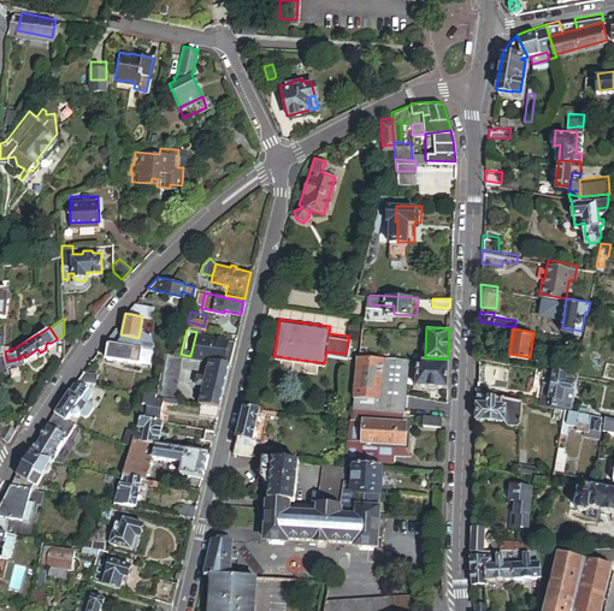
[(208,359),(229,363),(234,343),(216,337),(196,332),(190,356),(208,359)]
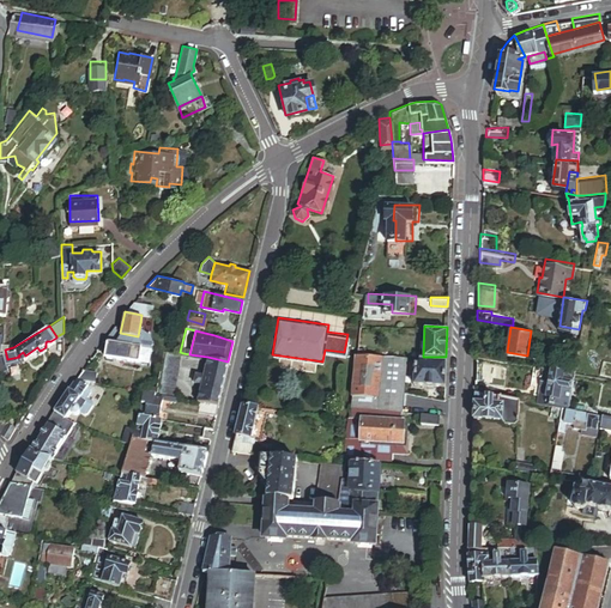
[(106,356),(139,362),(143,346),(108,339),(106,356)]
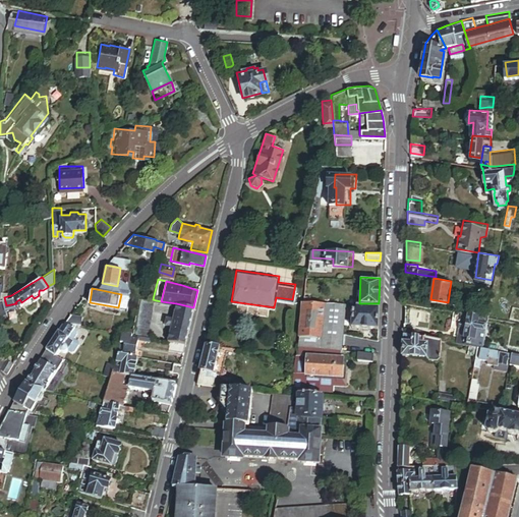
[(129,295),(121,294),(118,307),(126,308),(129,295)]
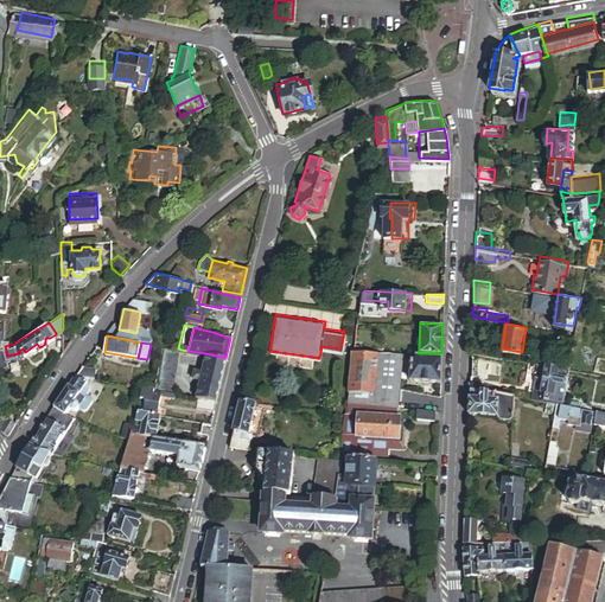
[(158,379),(157,388),(174,391),(182,350),(178,348),(164,346),(163,354),(158,379)]
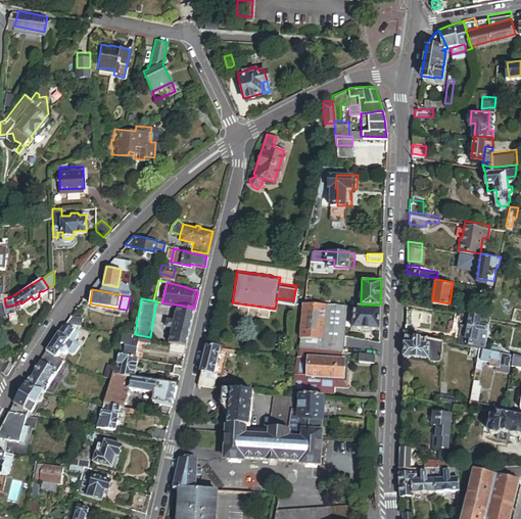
[(268,316),(269,308),(232,302),(231,310),(268,316)]
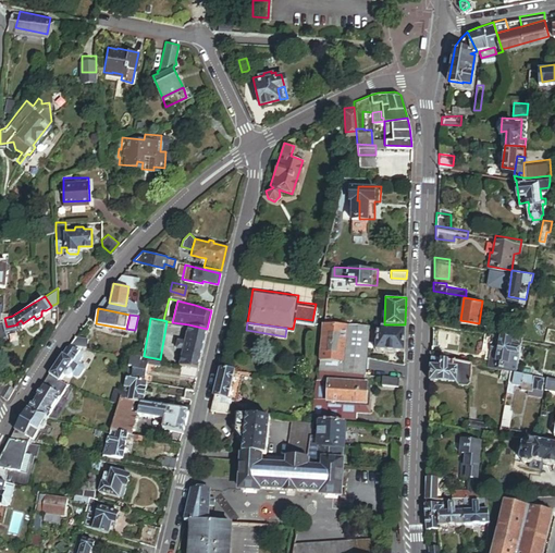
[(318,373),(365,375),(367,323),(327,322),(318,373)]
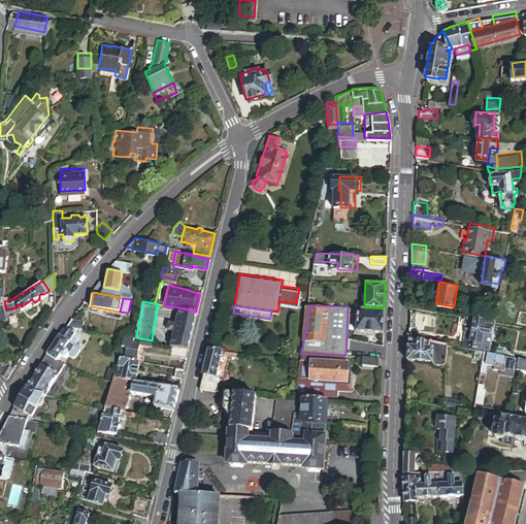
[(416,318),(432,321),(434,308),(417,305),(416,318)]
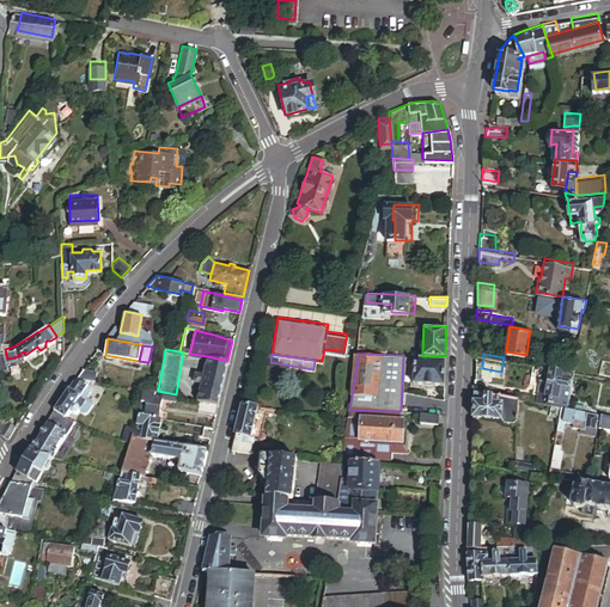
[(197,398),(217,402),(227,361),(207,356),(203,372),(195,371),(194,379),(201,380),(197,398)]
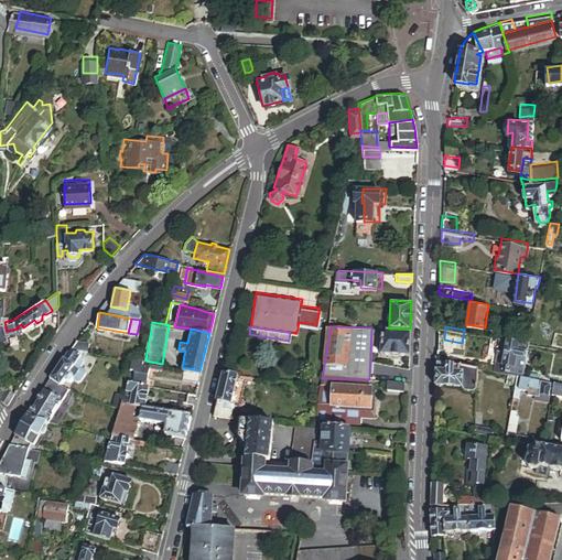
[(409,355),(410,329),(389,329),(387,329),(387,335),(381,335),(381,354),(409,355)]
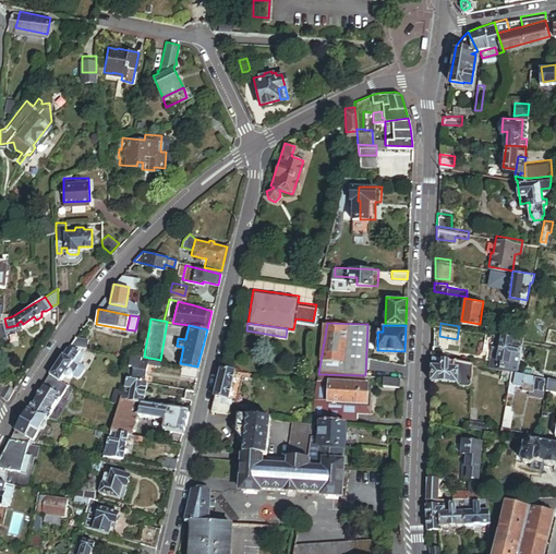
[(497,358),(500,333),(494,332),(490,363),(503,365),(512,368),(517,368),(520,350),(511,349),(509,360),(497,358)]
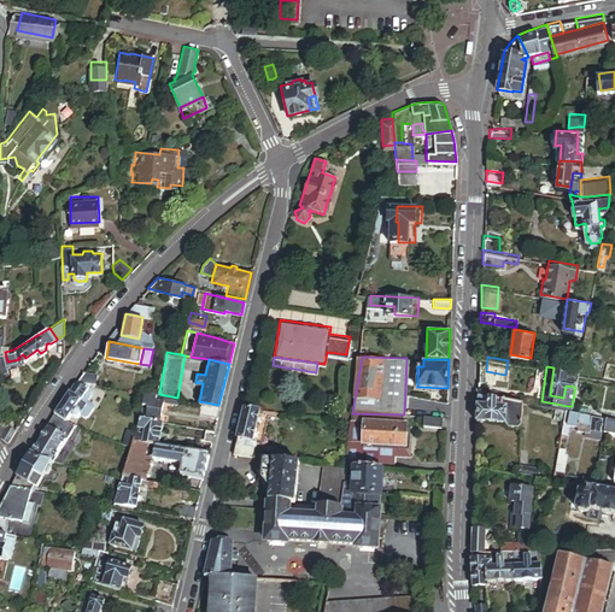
[(575,387),(578,371),(554,368),(550,395),(563,398),(566,386),(575,387)]
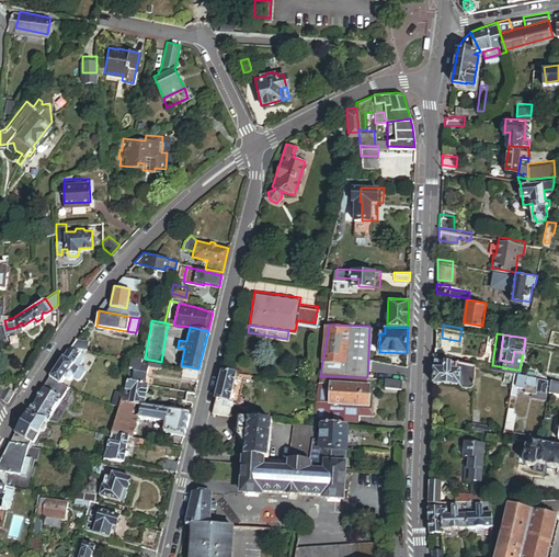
[(70,344),(88,347),(89,338),(76,336),(70,344)]
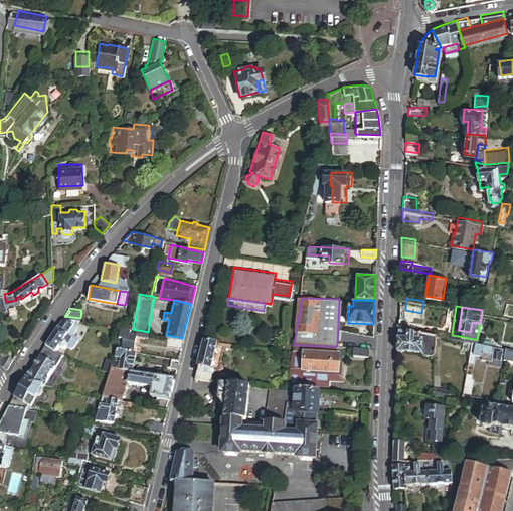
[(73,334),(68,331),(74,322),(62,319),(54,330),(46,342),(55,349),(60,342),(61,344),(63,345),(65,345),(67,344),(67,343),(73,334)]
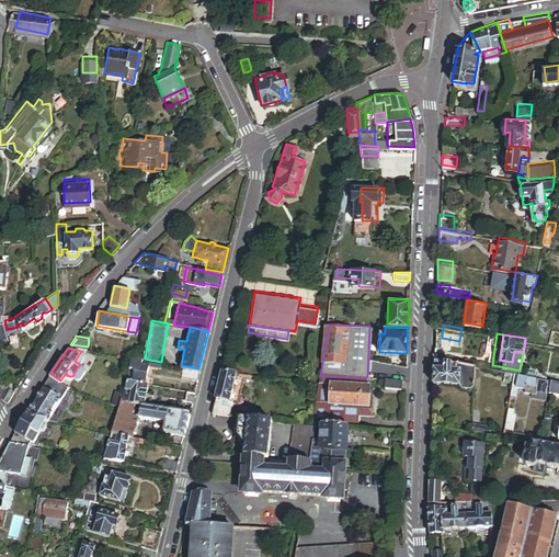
[(82,352),(81,351),(75,361),(80,364),(73,374),(77,376),(79,376),(84,367),(84,364),(79,361),(82,355),(82,352)]
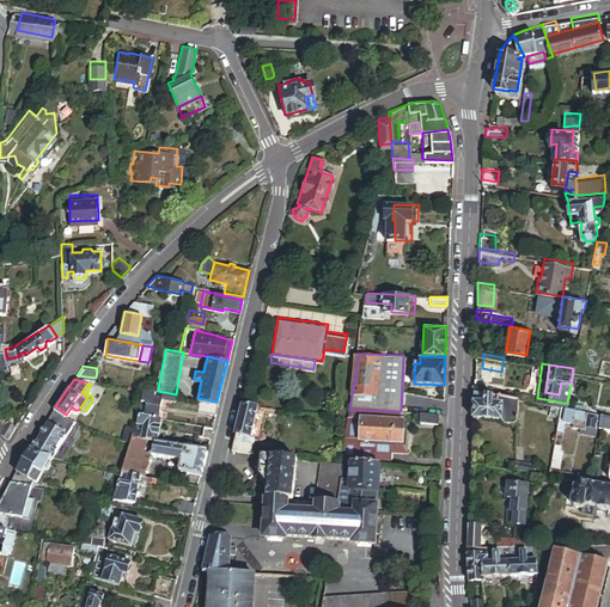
[(159,412),(160,406),(162,396),(175,398),(176,394),(158,391),(152,390),(144,388),(139,411),(158,415),(159,412)]
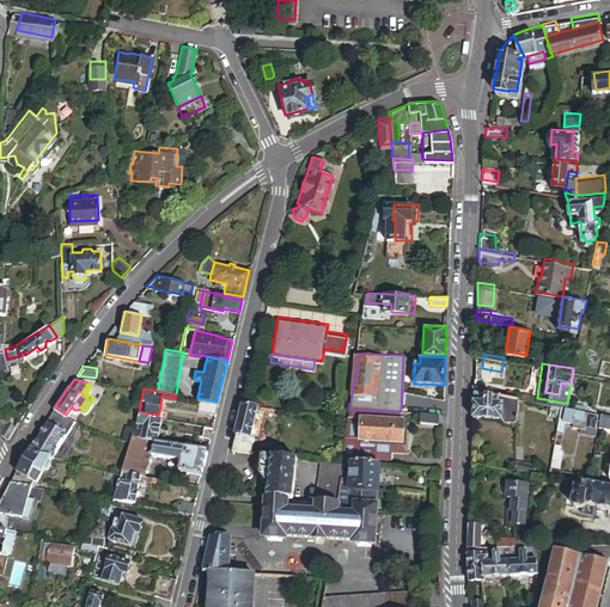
[(512,420),(517,416),(518,396),(474,388),(473,415),(500,416),(504,420),(512,420)]
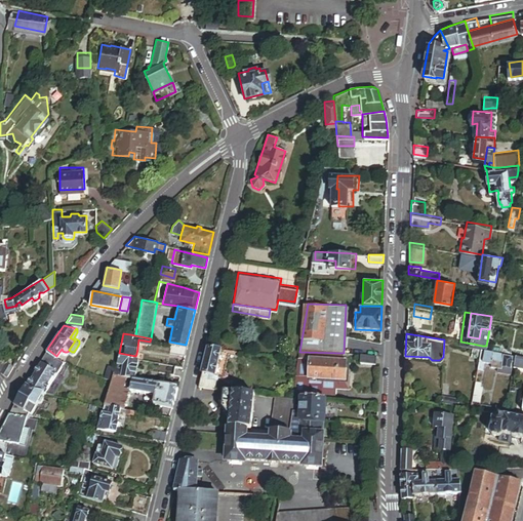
[(167,352),(184,355),(186,345),(169,342),(167,352)]
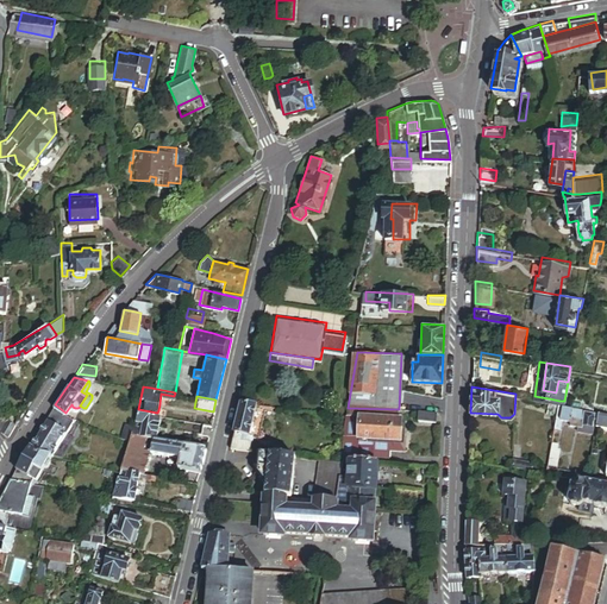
[(546,408),(557,410),(558,403),(559,401),(549,398),(546,408)]
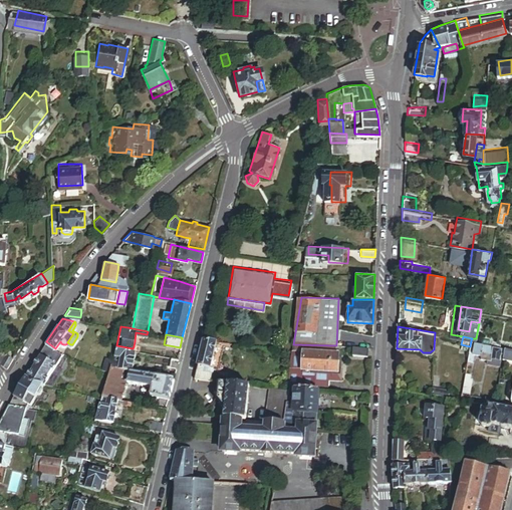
[(221,340),(203,339),(193,377),(210,378),(211,372),(212,371),(213,366),(217,367),(221,340)]
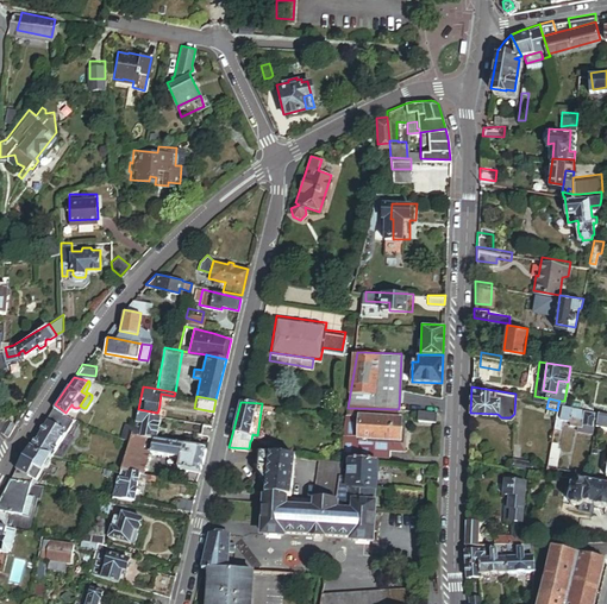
[(579,427),(593,429),(596,409),(558,403),(557,410),(555,426),(562,427),(564,417),(571,419),(570,422),(580,423),(579,427)]
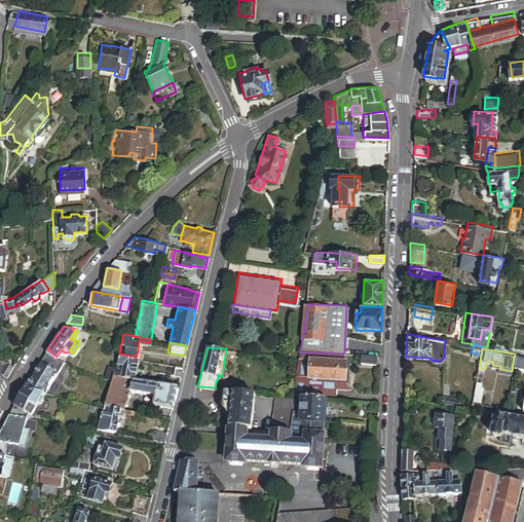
[(52,379),(53,379),(60,370),(66,360),(57,357),(47,349),(37,365),(26,383),(36,389),(45,392),(46,389),(52,379)]
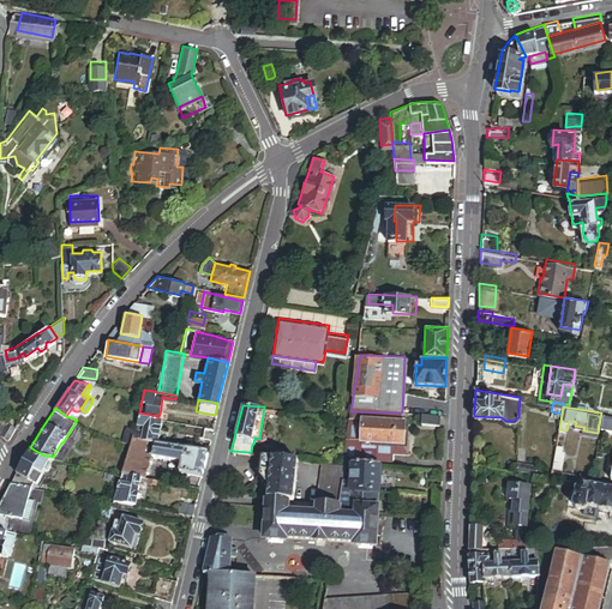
[(601,424),(611,426),(611,411),(604,410),(601,424)]
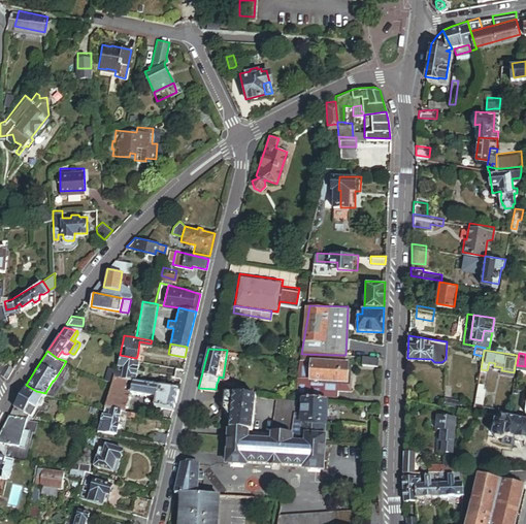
[(351,378),(348,378),(349,364),(344,364),(346,355),(301,354),(295,394),(302,394),(326,395),(337,396),(337,389),(351,389),(351,378)]
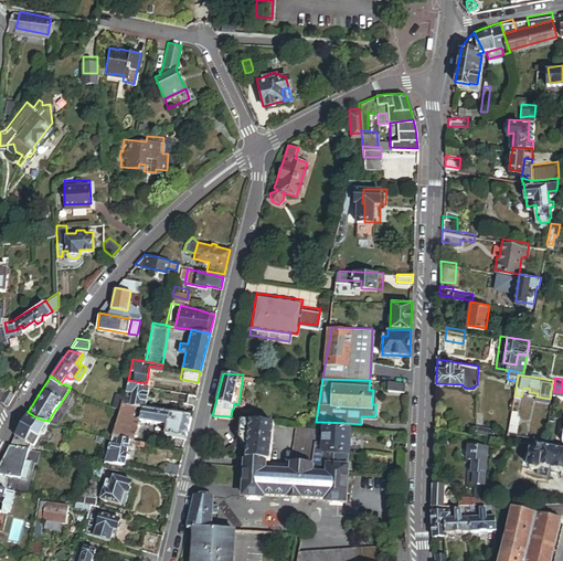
[(123,400),(145,404),(149,384),(146,383),(128,380),(123,400)]
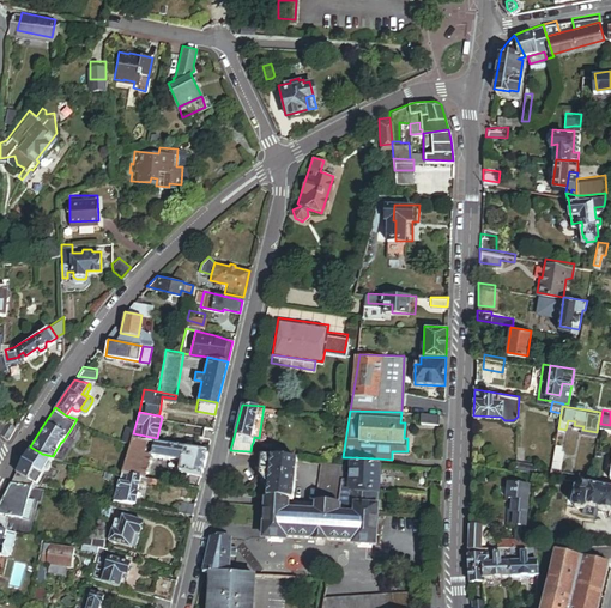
[(421,423),(440,423),(440,413),(421,413),(421,423)]
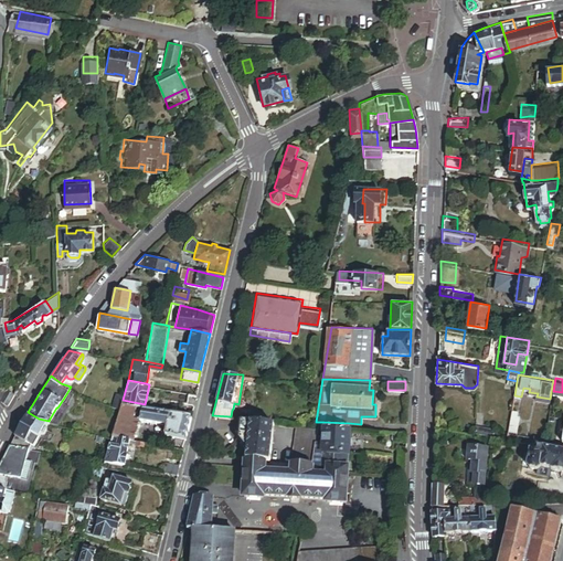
[(0,400),(7,403),(14,391),(7,387),(6,388),(0,384),(0,400)]
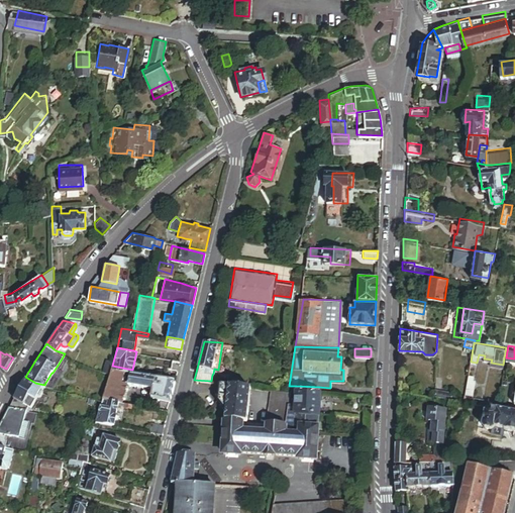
[(155,363),(170,365),(172,357),(157,355),(155,363)]
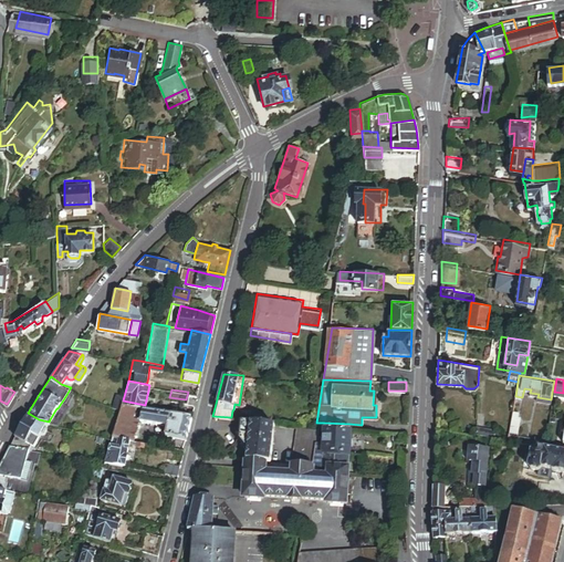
[(71,404),(64,398),(58,408),(56,408),(50,419),(60,422),(71,404)]
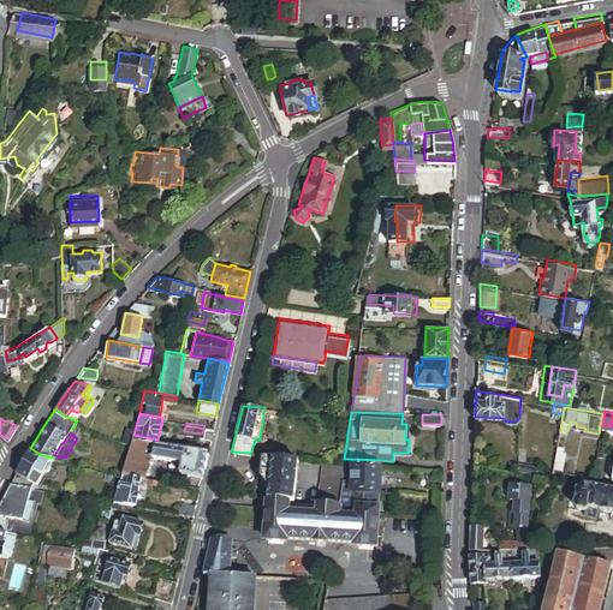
[(140,474),(144,476),(150,453),(180,459),(178,468),(201,473),(207,450),(188,446),(168,442),(158,440),(134,435),(121,471),(140,474)]
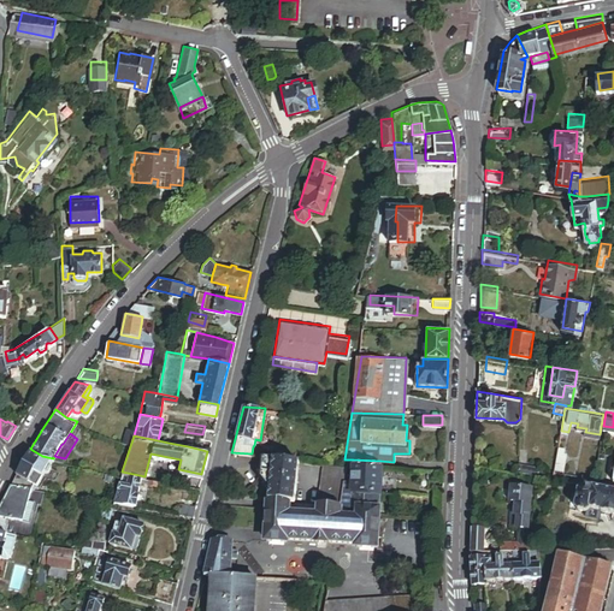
[(34,485),(36,485),(53,458),(42,456),(30,449),(25,460),(10,485),(31,488),(34,485)]
